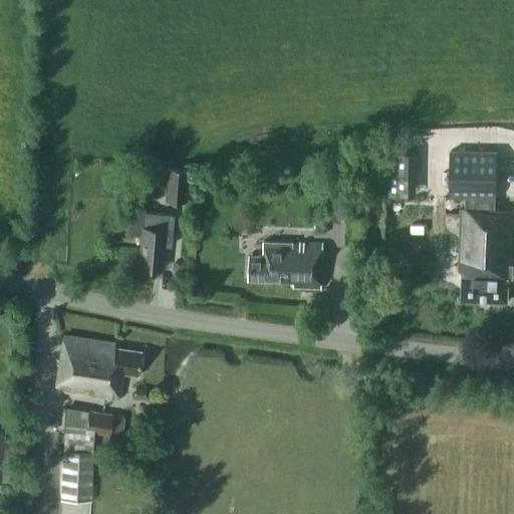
[(465,197),(465,208),(496,209),(496,152),(451,152),(451,197),(465,197)]
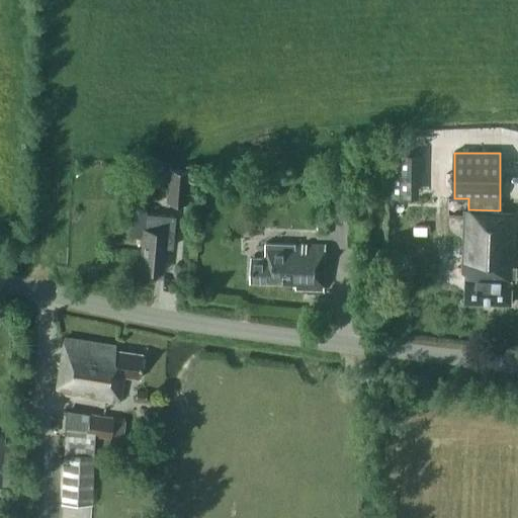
[(164,201),(185,203),(188,171),(167,169),(164,201)]
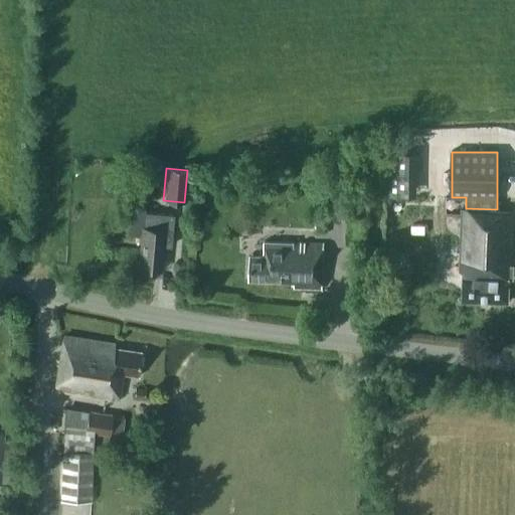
[(129,207),(127,233),(141,234),(138,267),(161,269),(163,245),(170,245),(171,229),(173,214),(143,212),(144,209),(129,207)]
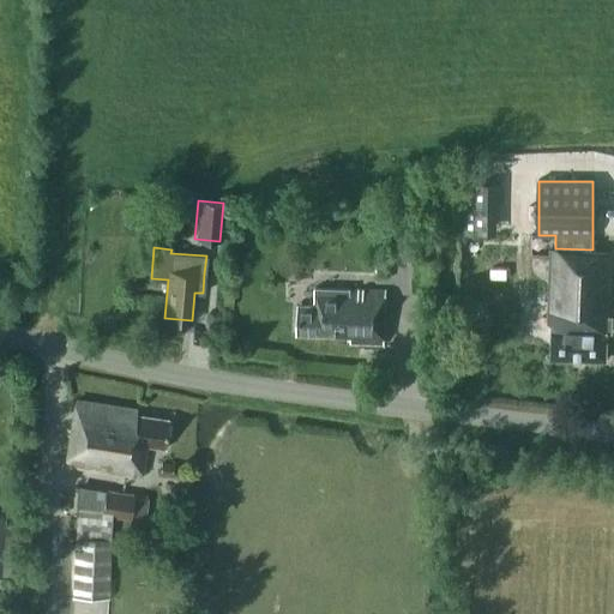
[(551,248),(548,323),(553,324),(552,357),(606,359),(607,331),(612,332),(613,254),(613,250),(593,250),(555,248),(551,248)]
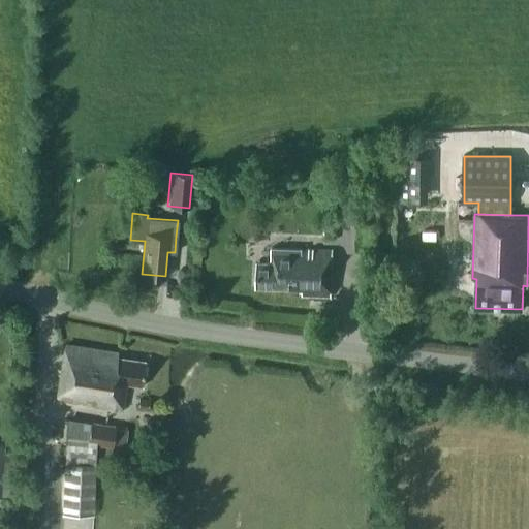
[(257,262),(256,287),(288,288),(288,289),(302,289),(302,296),(331,297),(333,250),(272,247),(272,262),(257,262)]
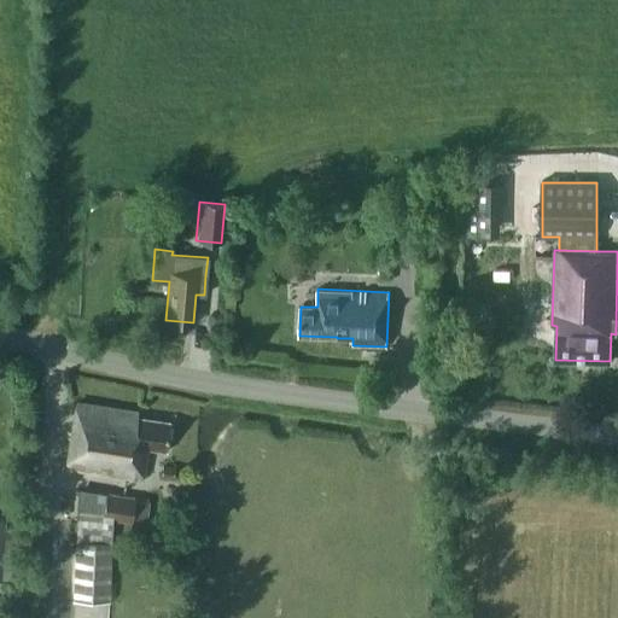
[(138,412),(76,402),(66,467),(143,478),(147,448),(165,450),(169,421),(136,417),(138,412)]
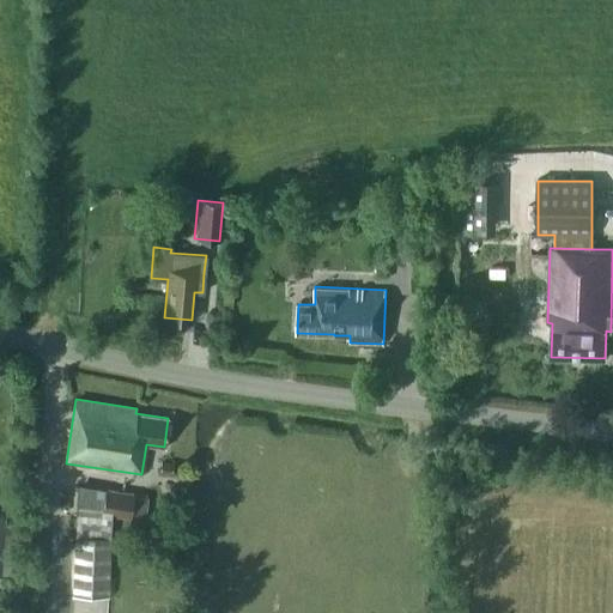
[(173,473),(174,463),(162,462),(161,472),(173,473)]
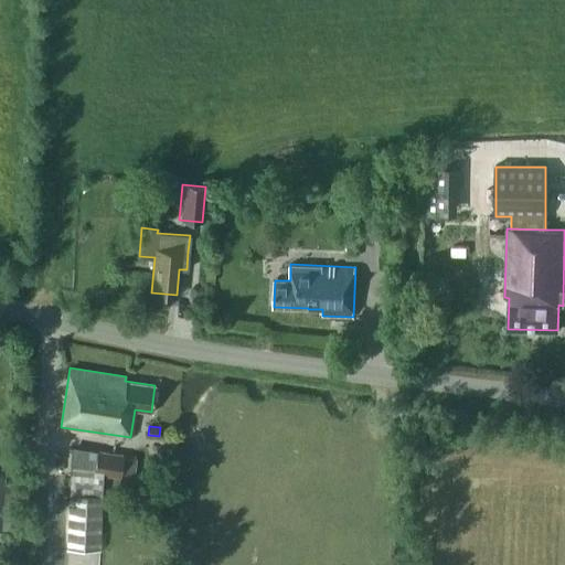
[(93,470),(93,473),(102,475),(120,478),(120,476),(123,456),(96,451),(96,452),(93,470)]
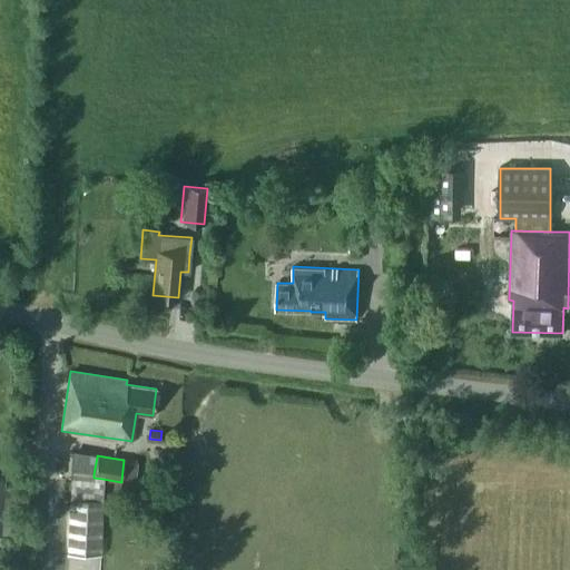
[(70,499),(67,554),(101,556),(102,500),(70,499)]
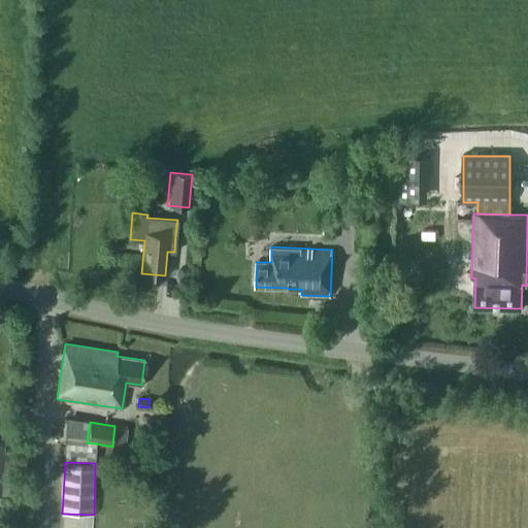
[(155,471),(146,471),(146,488),(155,488),(155,471)]
